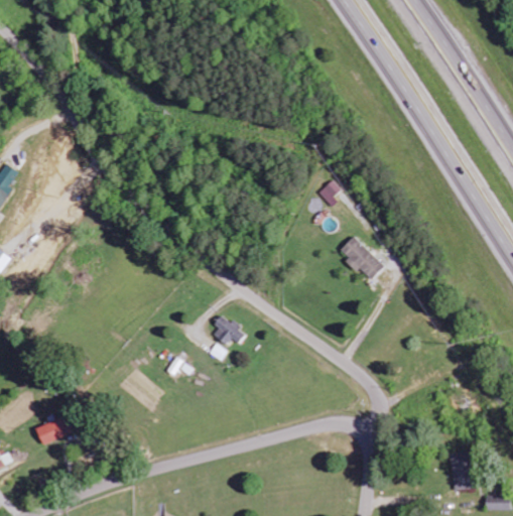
[(18,173),(5,164),(0,171),(0,206),(12,188),(9,186),(18,173)]
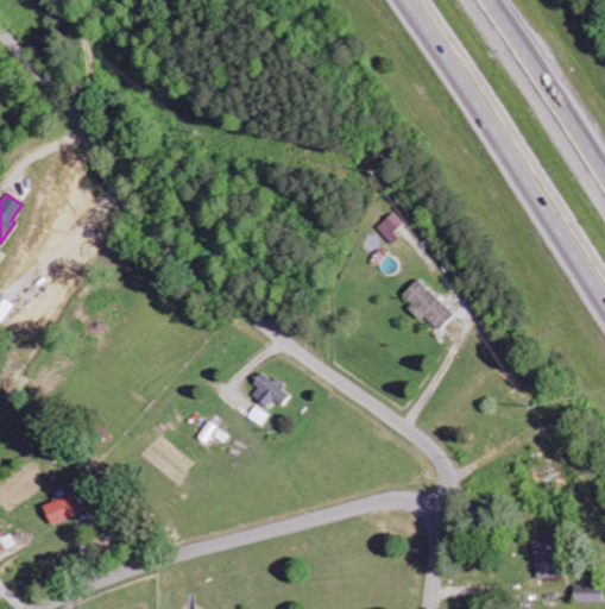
[(376,227),(388,242),(404,226),(391,213),(376,227)]
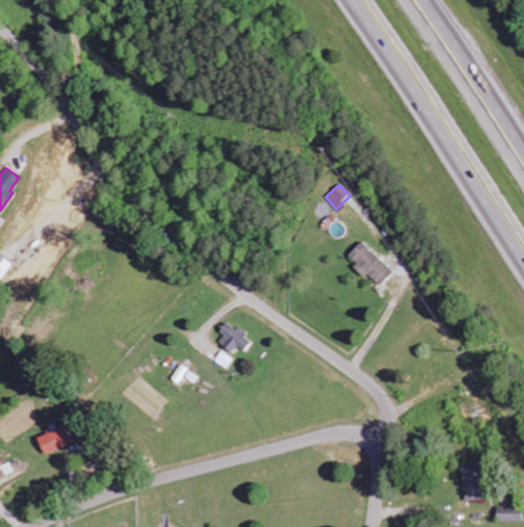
[(345,256),(378,287),(392,272),(359,242),(345,256)]
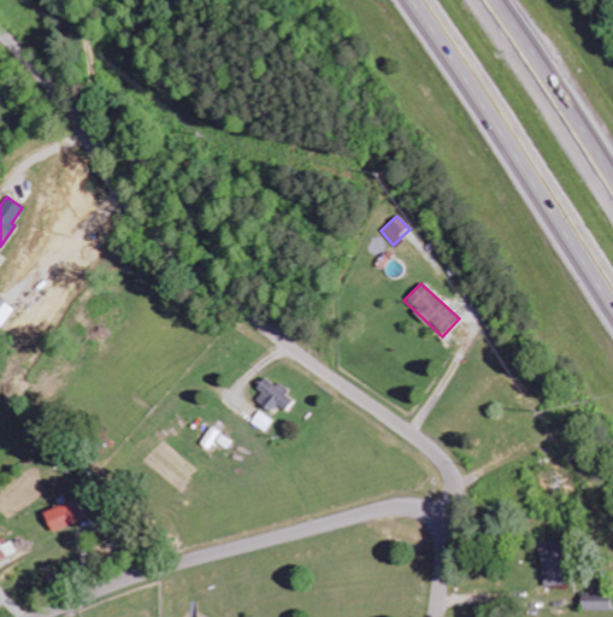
[(253,399),(271,412),(276,405),(287,412),(296,399),(267,378),(253,399)]
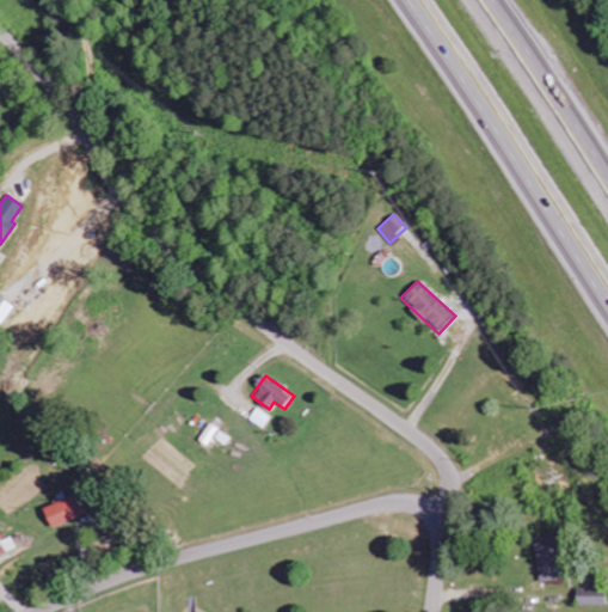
[(249,420),(263,428),(270,417),(257,408),(249,420)]
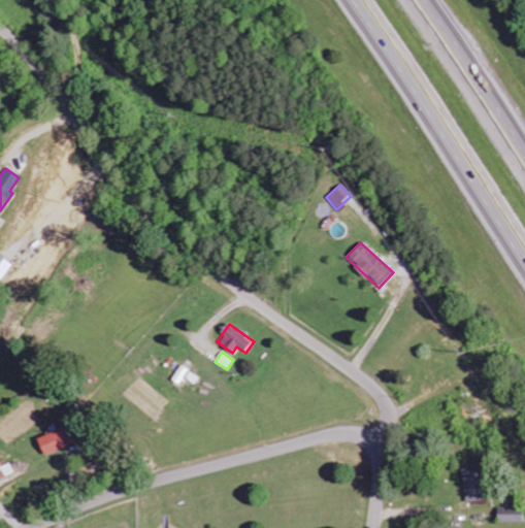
[(36,438),(42,455),(72,444),(66,427),(36,438)]
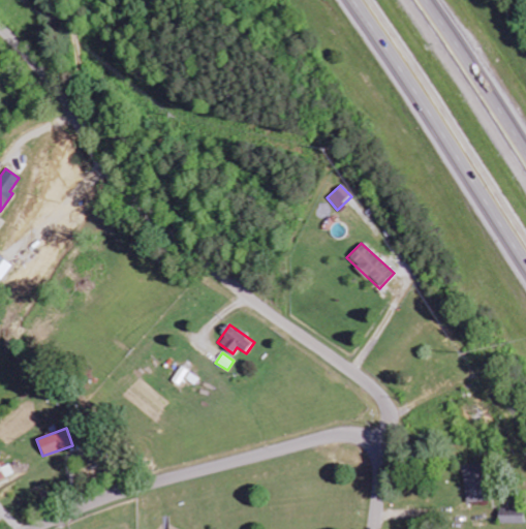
[(465,503),(488,500),(483,463),(459,466),(465,503)]
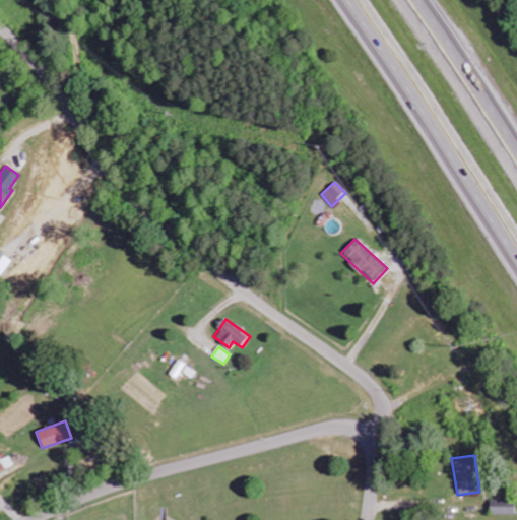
[(0,472),(13,466),(8,456),(0,459),(0,472)]
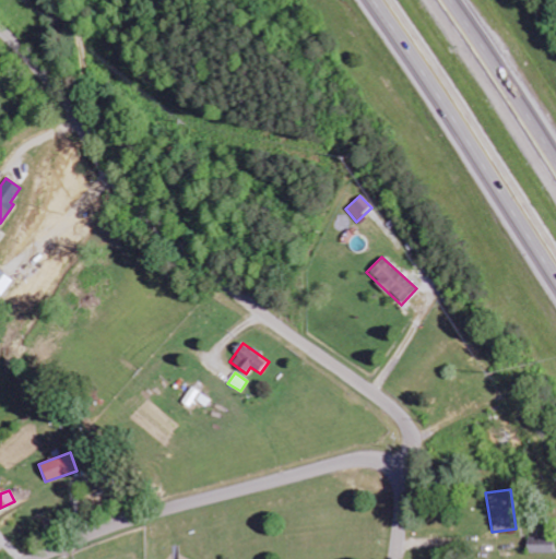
[(551,554),(552,537),(524,537),(524,552),(551,554)]
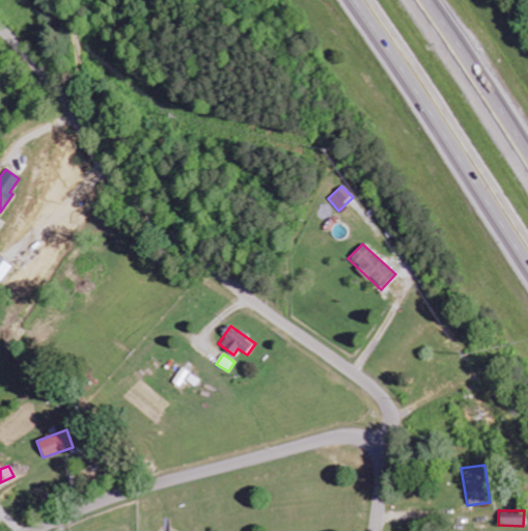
All buildings are outlined.
